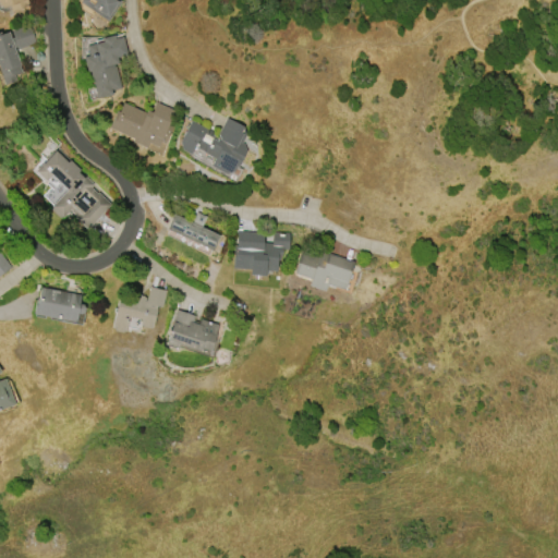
[(0,0),(26,0),(28,4),(22,5),(23,8),(15,10),(15,9),(11,10),(9,5),(2,8),(2,4),(0,4),(0,0)]
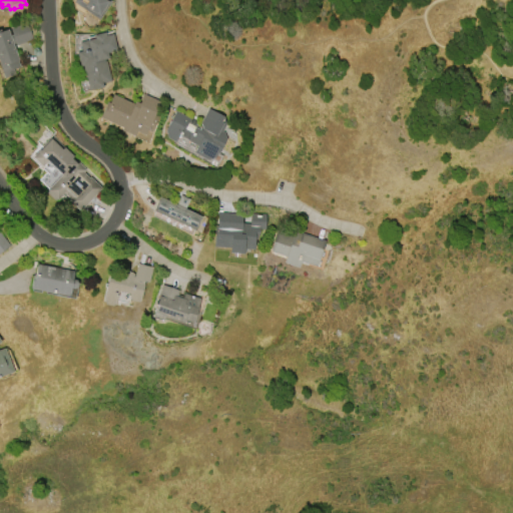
[(109,0),(111,1),(99,20),(72,2),(73,0),(109,0)]
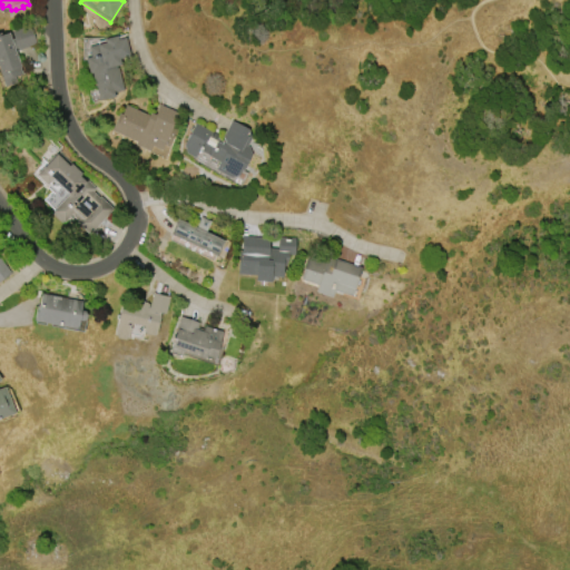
[(36,45),(30,26),(0,33),(0,77),(2,87),(16,82),(15,77),(22,75),(16,50),(36,45)]
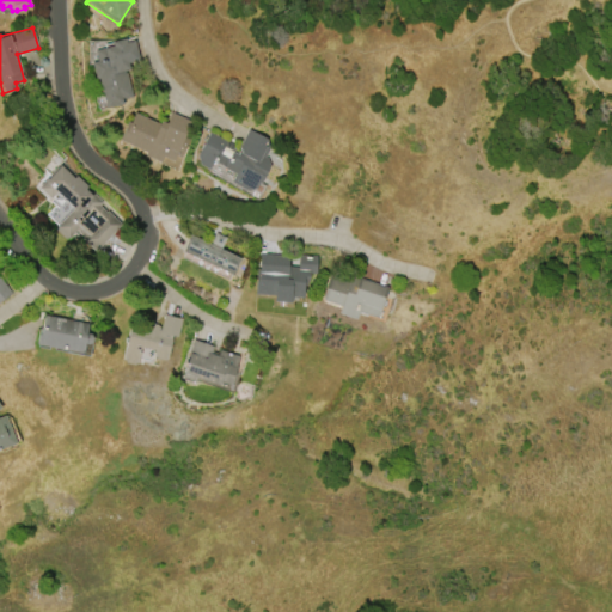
[(105,108),(97,79),(95,80),(90,62),(97,61),(93,50),(111,46),(110,42),(124,40),(124,43),(134,41),(140,67),(126,71),(133,97),(121,99),(122,104),(105,108)]
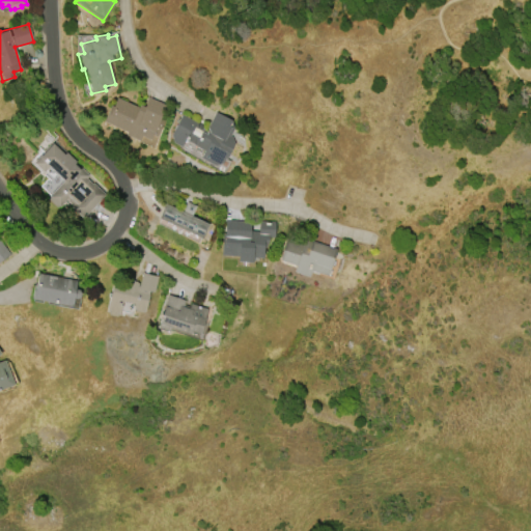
[(127,132),(103,121),(110,106),(112,106),(115,98),(138,107),(139,105),(143,107),(147,96),(164,105),(159,118),(164,120),(157,137),(151,135),(149,140),(141,136),(139,141),(124,135),(127,132)]
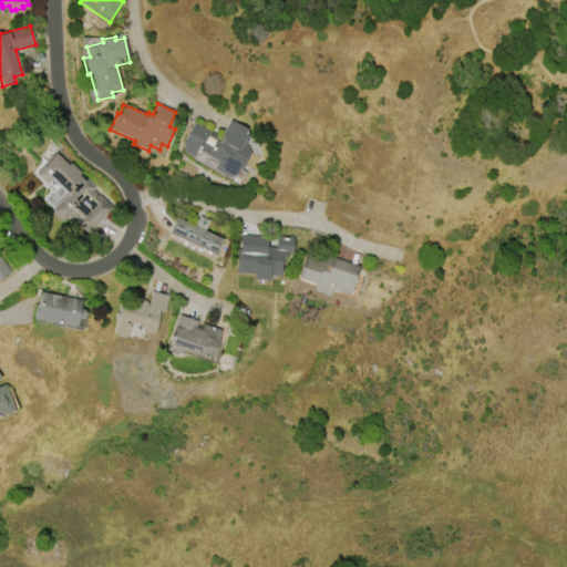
[(229,177),(214,168),(217,162),(196,150),(192,156),(184,152),(182,144),(194,122),(217,135),(216,137),(220,140),(230,120),(248,130),(249,137),(246,144),(248,146),(249,153),(240,168),(239,168),(236,173),(229,177)]
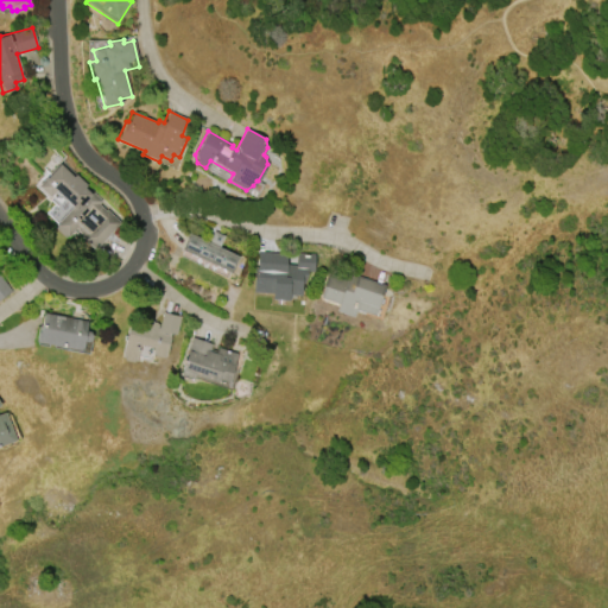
[(75,175),(86,185),(83,188),(87,191),(89,189),(102,201),(99,204),(106,210),(107,209),(120,222),(94,251),(80,238),(82,234),(81,234),(80,235),(76,230),(77,229),(75,228),(67,236),(64,238),(55,228),(56,226),(55,225),(73,207),(56,191),(50,198),(37,187),(61,162),(75,175)]
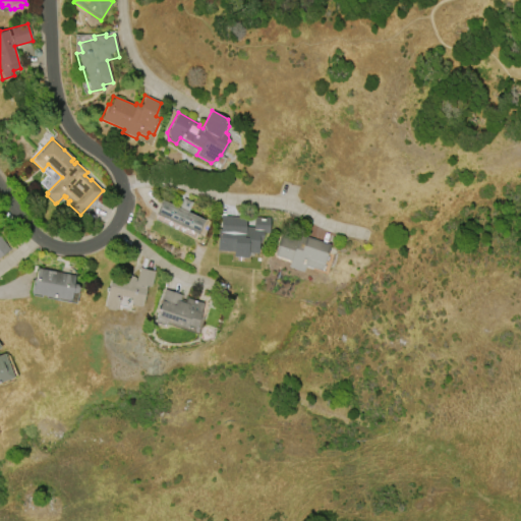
[(197,233),(156,214),(162,200),(178,208),(183,198),(191,203),(187,212),(204,220),(197,233)]
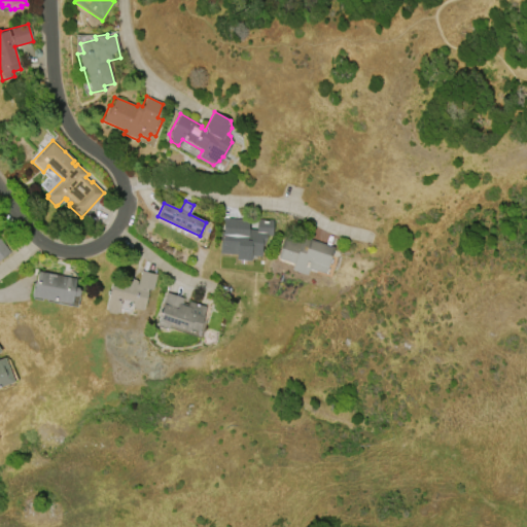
[(222,218),(247,219),(246,230),(255,230),(256,219),(273,220),(272,236),(266,235),(265,245),(260,245),(259,256),(248,255),(248,260),(235,259),(235,254),(218,253),(219,233),(221,233),(222,218)]
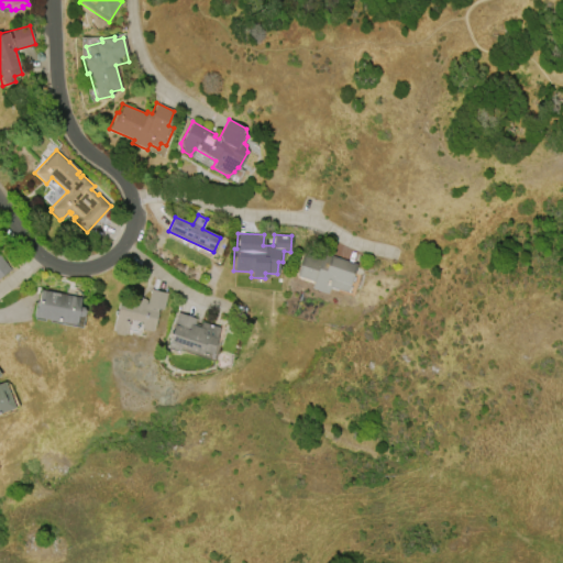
[(330,254),(355,264),(345,294),(328,287),(324,296),(309,290),(312,283),(295,276),(304,253),(320,258),(321,255),(329,257),(330,254)]
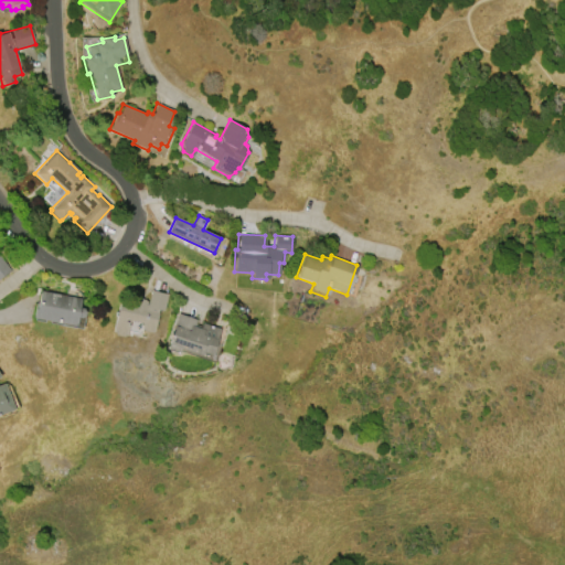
[(0,256),(10,272),(0,277),(0,256)]
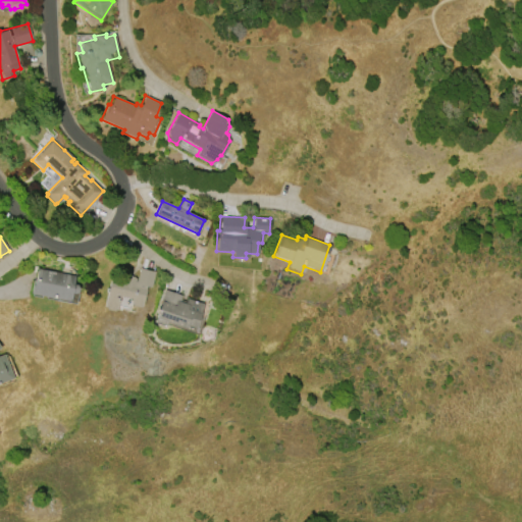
[(37,268),(75,276),(73,284),(76,285),(79,288),(77,292),(75,294),(71,293),(70,301),(31,294),(34,279),(35,279),(37,268)]
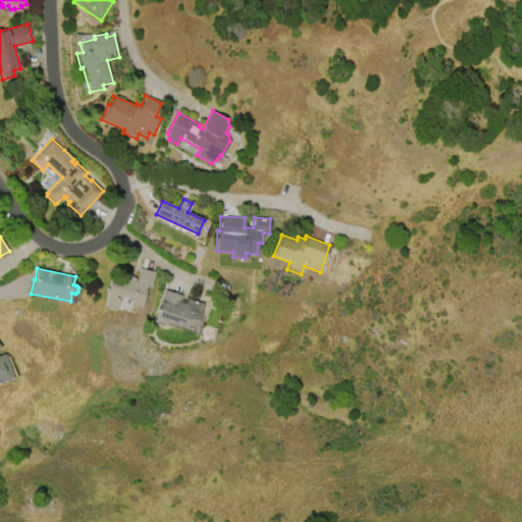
[(139,268),(155,271),(151,286),(147,285),(142,307),(139,306),(139,307),(131,305),(131,304),(129,304),(131,299),(120,296),(117,310),(114,309),(113,311),(105,309),(105,307),(103,306),(109,279),(123,282),(125,275),(135,278),(135,281),(136,282),(139,268)]
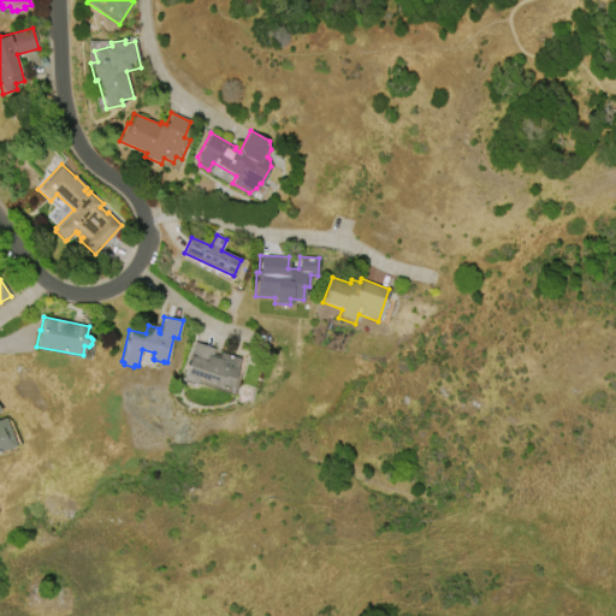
[(194,342),(214,349),(212,356),(219,359),(220,353),(240,359),(230,388),(220,384),(219,388),(196,380),(195,384),(182,380),(194,342)]
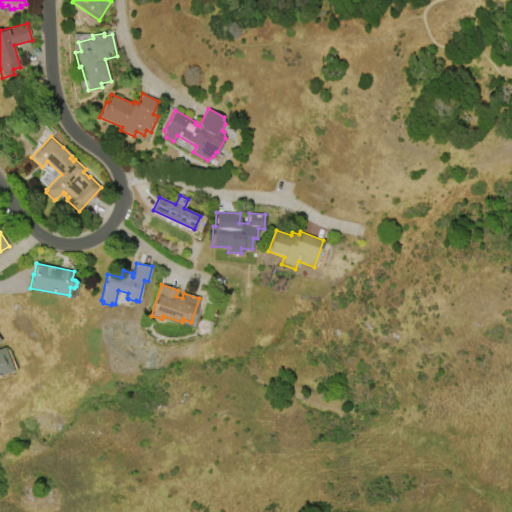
[(0,348),(4,347),(12,370),(0,374),(0,348)]
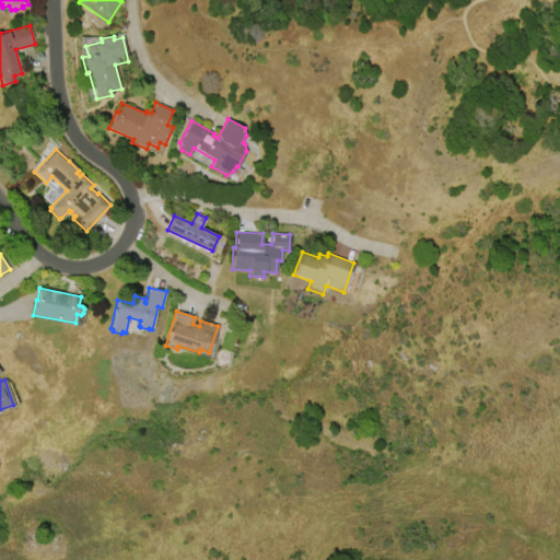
All buildings are outlined.
